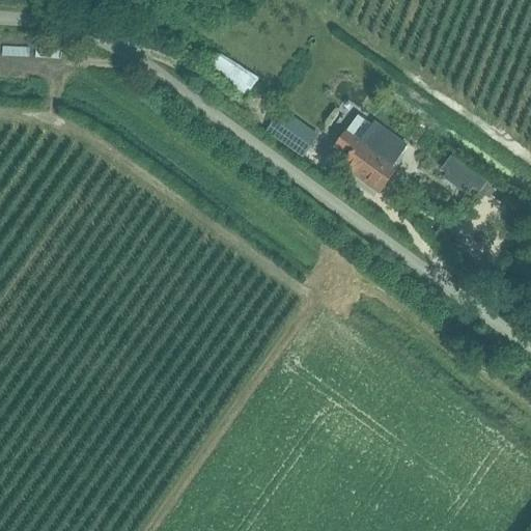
[(240,83),(249,67),(213,45),(203,59),(240,83)]
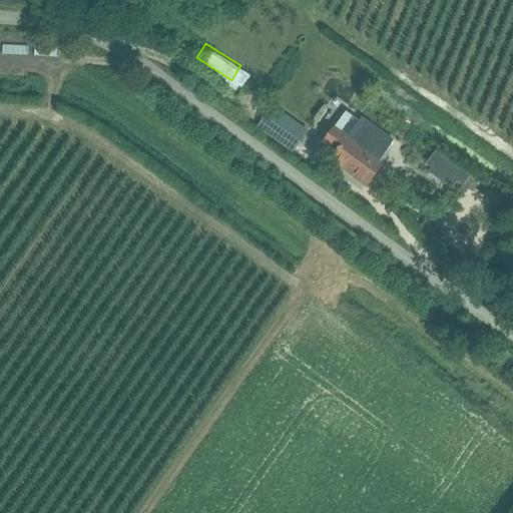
[(346,111),(324,142),(337,152),(331,160),(366,186),(382,163),(379,161),(382,155),(392,141),(361,118),(359,121),(346,111)]
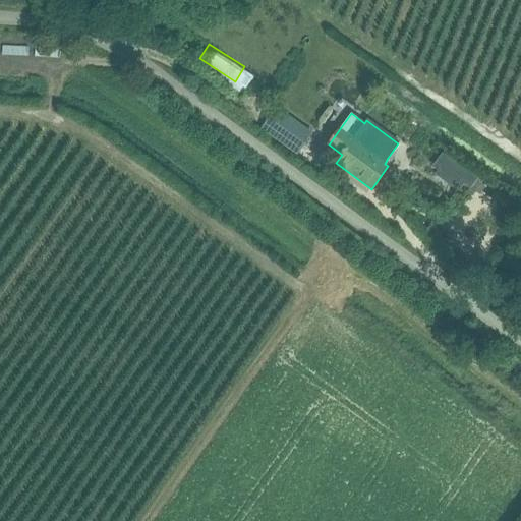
[(294,120),(279,142),(296,155),(312,133),(294,120)]
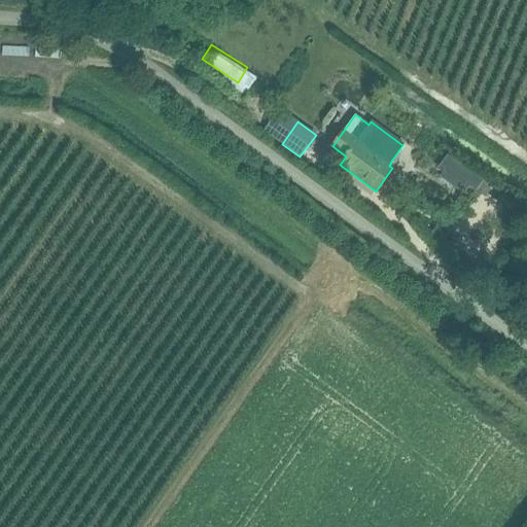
[(516,201),(505,218),(507,220),(516,225),(523,213),(523,205),(516,201)]
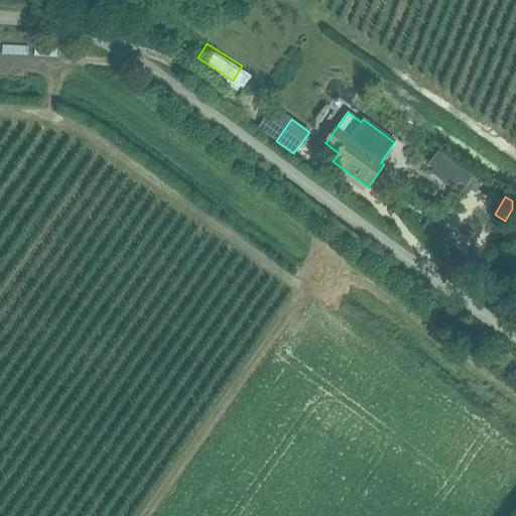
[(466,258),(462,262),(467,268),(472,264),(466,258)]
